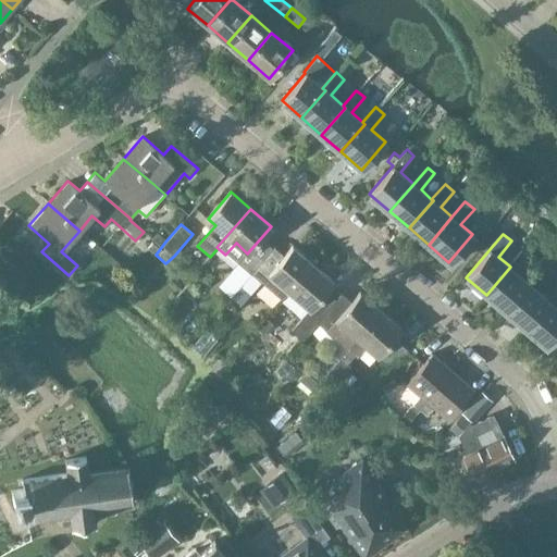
[(288,289),(312,262),(292,245),(284,254),(274,246),(250,273),(281,299),(288,289)]
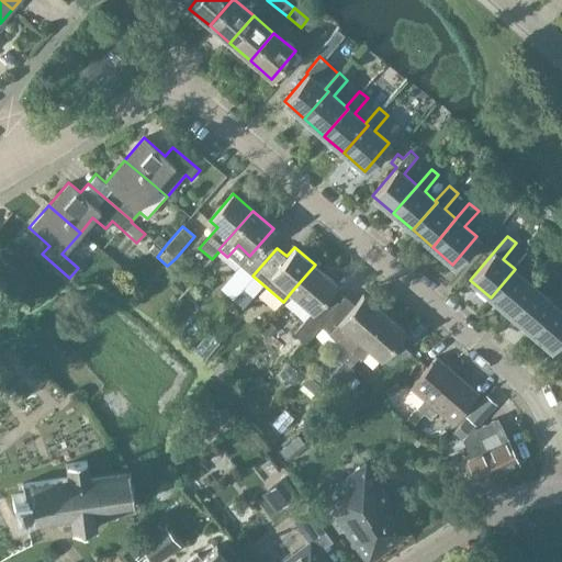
[(510,315),(535,287),(532,284),(523,276),(536,260),(527,253),(514,268),(515,269),(491,298),(510,315)]
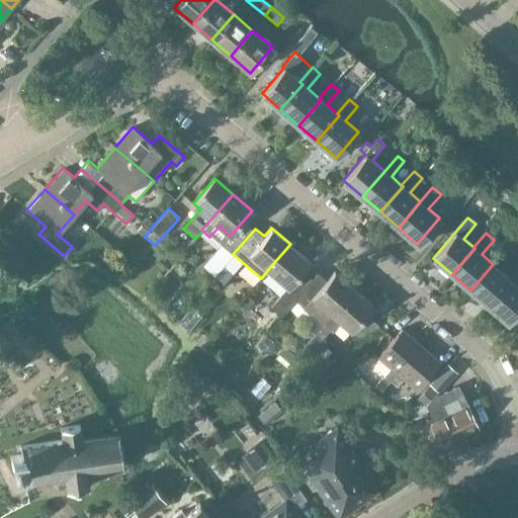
[(42,254),(50,244),(36,236),(29,247),(42,254)]
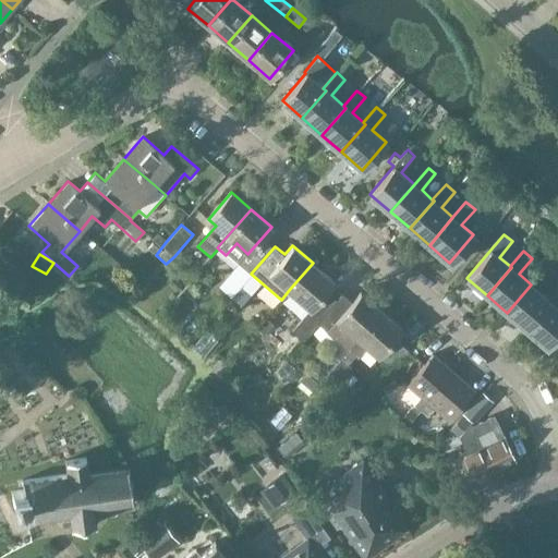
[(327,291),(335,281),(313,263),(289,290),(311,308),(292,331),(302,339),(318,319),(337,300),(327,291)]
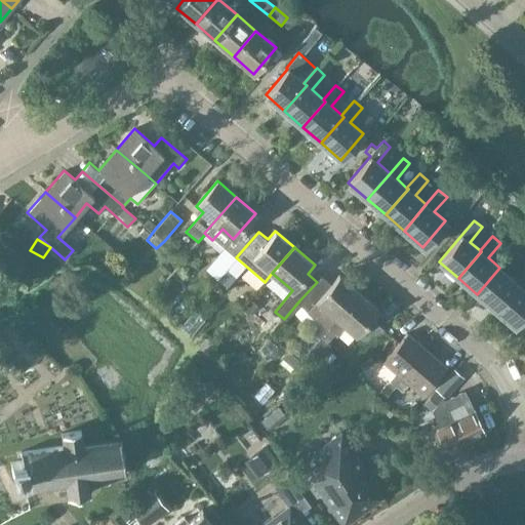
[(494,310),(518,283),(516,282),(507,274),(518,259),(510,252),(497,266),(499,268),(477,294),(494,310)]
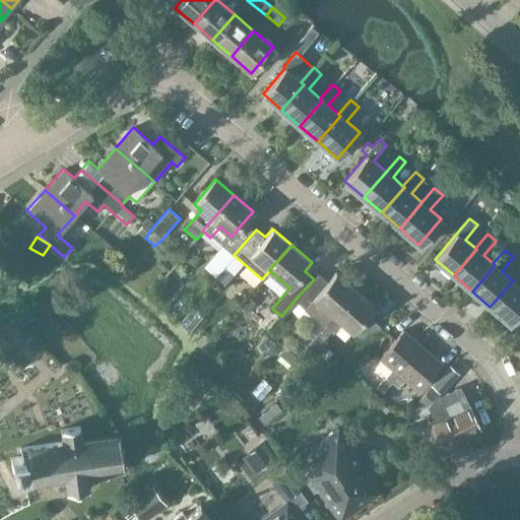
[(218,253),(200,273),(210,282),(229,262),(218,253)]
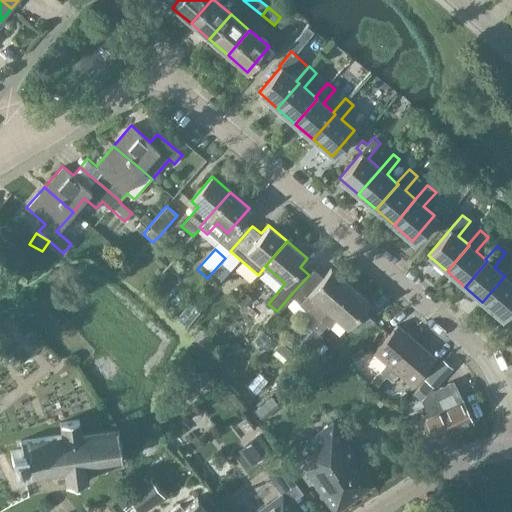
[(501,318),(511,305),(511,282),(511,283),(511,282),(511,265),(503,275),(505,276),(482,302),(501,318)]
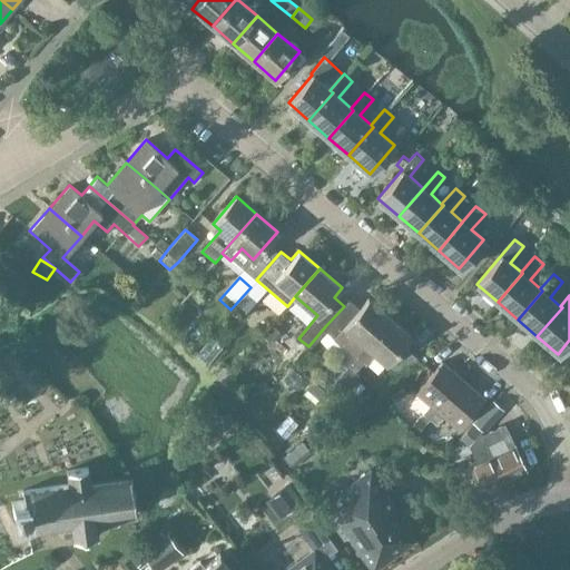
[(346,366),(364,345),(390,316),(369,298),(360,308),(350,300),(344,306),(325,326),(336,335),(335,336),(350,350),(338,361),(346,366)]
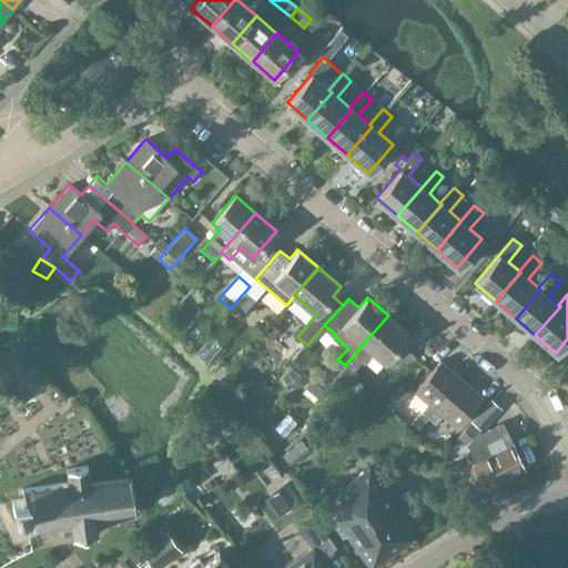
[(363,344),(345,365),(328,385),(340,395),(358,372),(355,369),(361,363),(364,364),(373,353),(393,371),(416,357),(401,344),(409,334),(388,315),(363,344)]
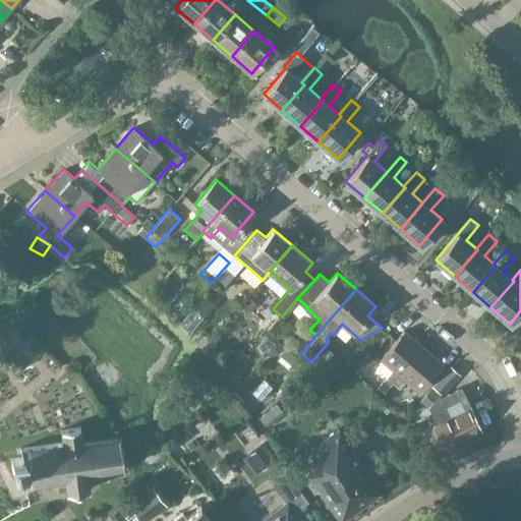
[(249,296),(239,306),(247,312),(255,302),(249,296)]
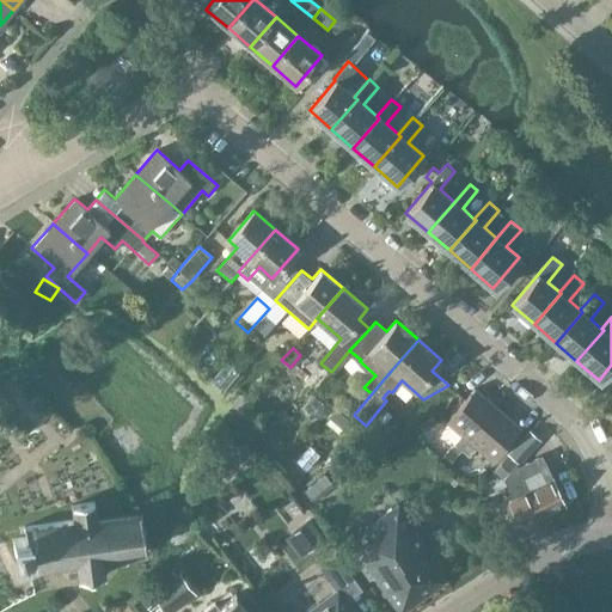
[(454,444),(461,450),(497,409),(473,389),(447,420),(463,434),(454,444)]
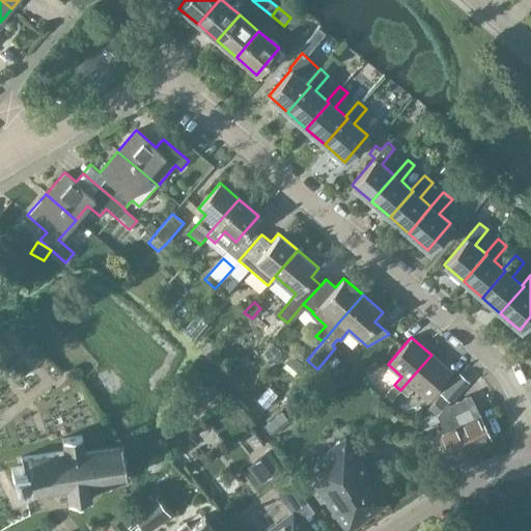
[(266,361),(277,348),(269,341),(257,354),(266,361)]
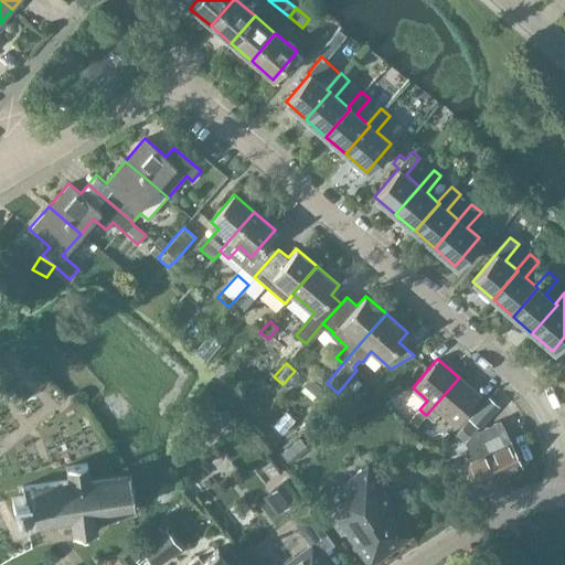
[(455,425),(480,396),(459,377),(426,415),(433,420),(440,412),(455,425)]
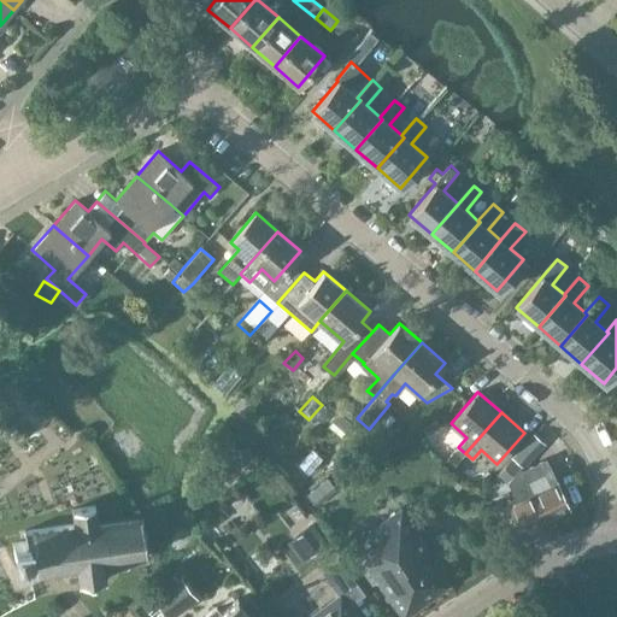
[(533,434),(512,457),(526,468),(545,444),(533,434)]
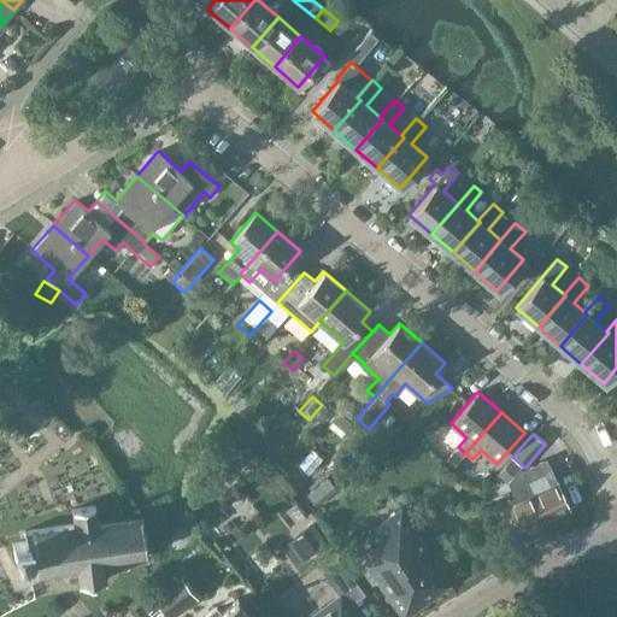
[(511,459),(498,475),(507,483),(521,468),(511,459)]
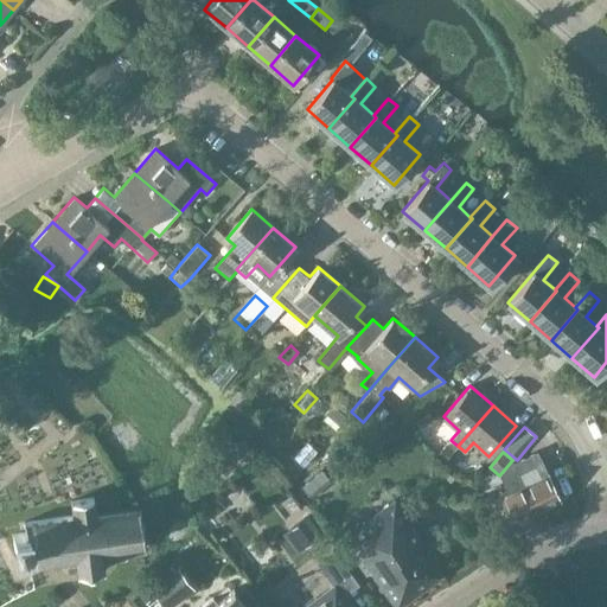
[(513,464),(519,474),(536,513),(561,502),(538,453),(513,464)]
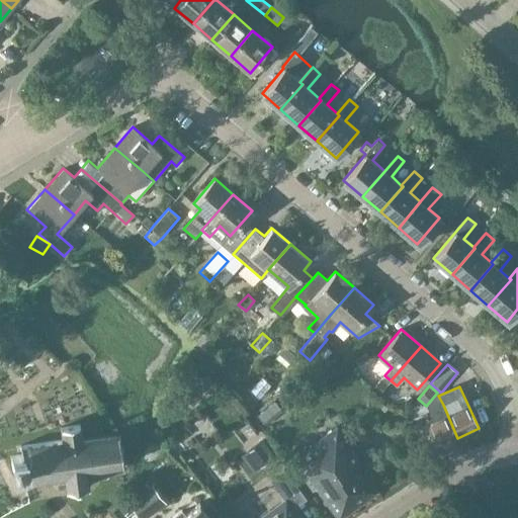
[(457,438),(443,405),(438,396),(437,395),(428,405),(434,417),(425,422),(437,447),(457,438)]
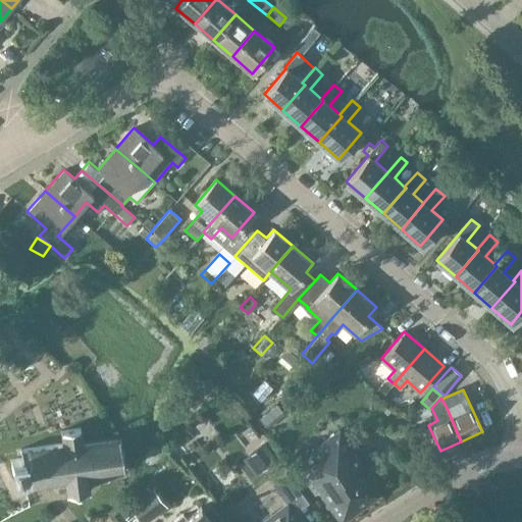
[(88,474),(124,468),(120,437),(83,444),(80,428),(61,430),(62,441),(20,448),(21,458),(11,459),(13,473),(23,472),(25,485),(64,479),(66,490),(90,486),(88,474)]
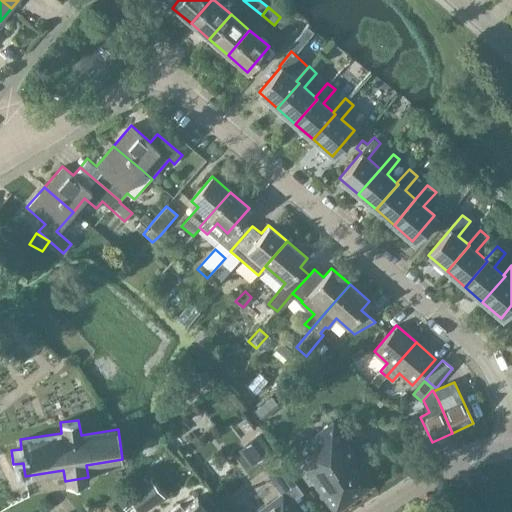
[(334,511),(373,484),(354,457),(357,455),(333,421),(287,454),(309,484),(312,482),(334,511)]
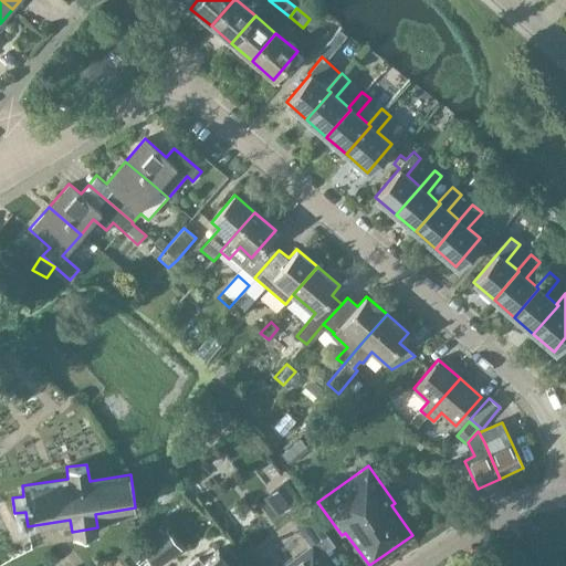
[(264,496),(279,516),(302,499),(287,480),(264,496)]
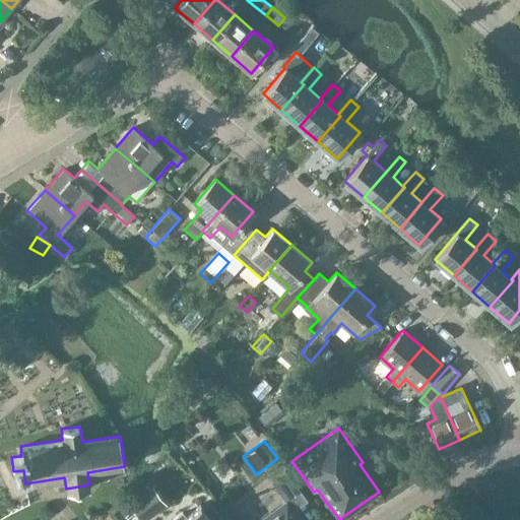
[(270,480),(284,500),(258,519),(302,519),(294,509),(307,499),(284,470),(270,480)]
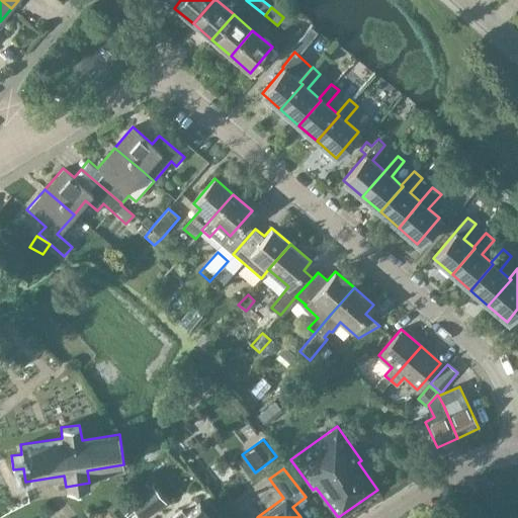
[(151,486),(131,501),(143,517),(163,502),(151,486)]
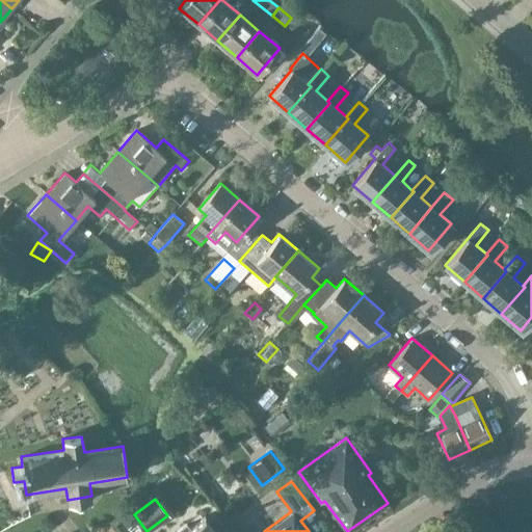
[(216,531),(205,516),(189,528),(186,523),(174,531),(216,531)]
